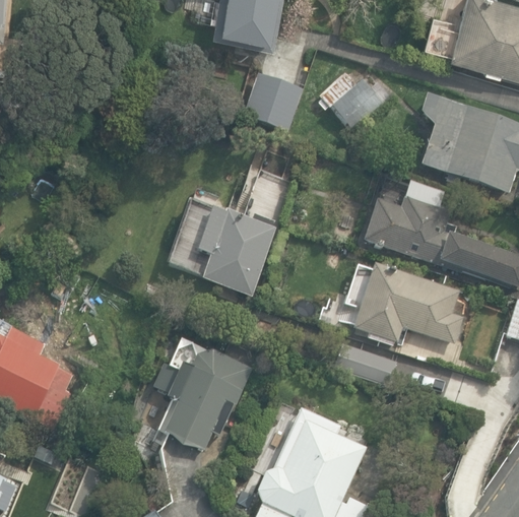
[(217,0),(211,33),(271,46),(279,0),(217,0)]
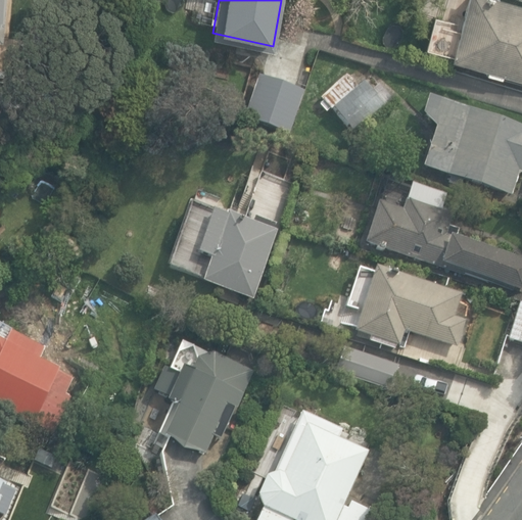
[(503,72),(521,78),(521,3),(511,0),(467,0),(452,56),(487,66),(486,71),(502,76),(503,72)]
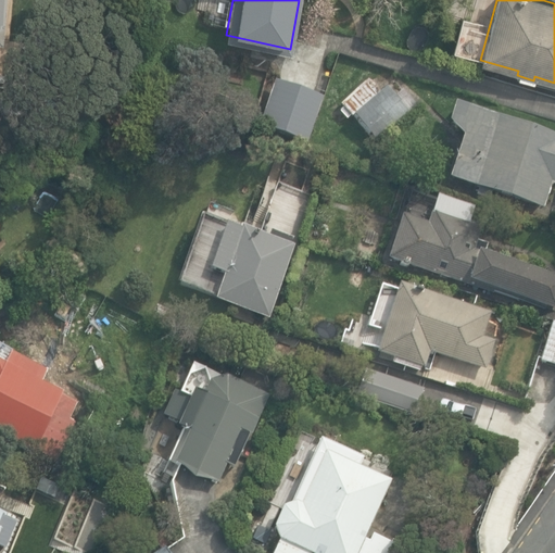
[(355,112),(378,140),(421,107),(405,86),(396,92),(389,83),(382,88),(373,77),(340,103),(351,115),(355,112)]
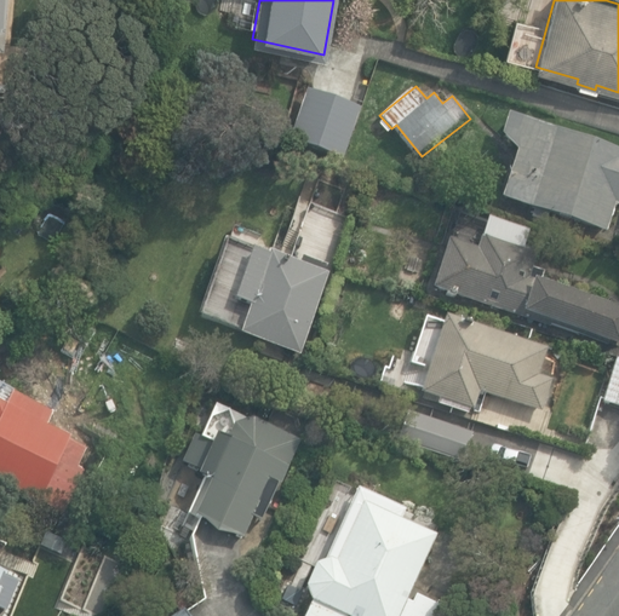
[(292,137),(347,155),(362,105),(309,87),(292,137)]
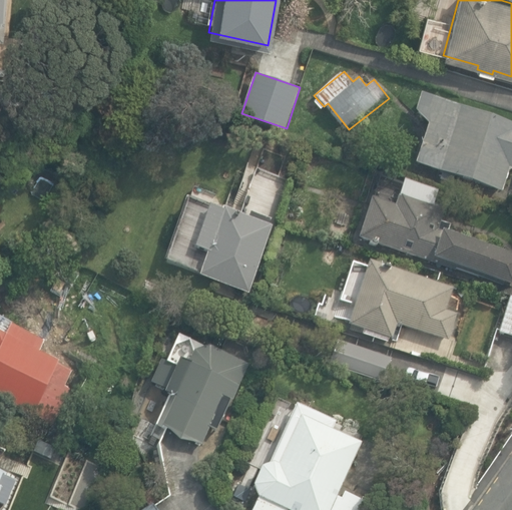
[(414,163),(502,191),(510,165),(511,165),(511,121),(421,92),(415,109),(427,123),(414,163)]
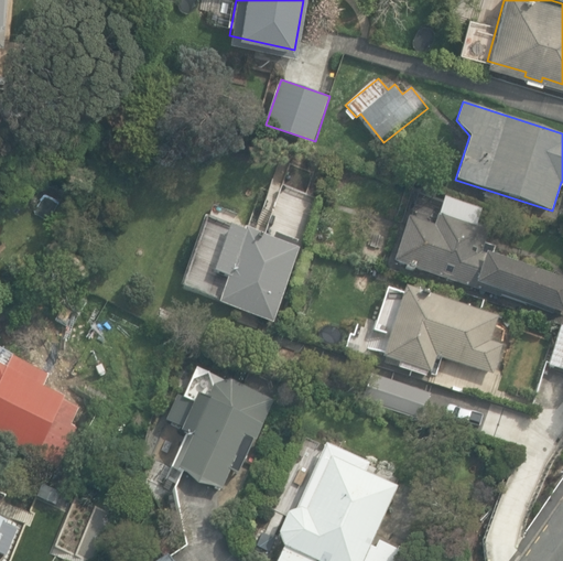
[(554,308),(562,310),(562,277),(493,256),(497,244),(486,240),(489,227),(477,223),(483,207),(444,195),(443,200),(417,191),(394,262),(553,312),(554,308)]
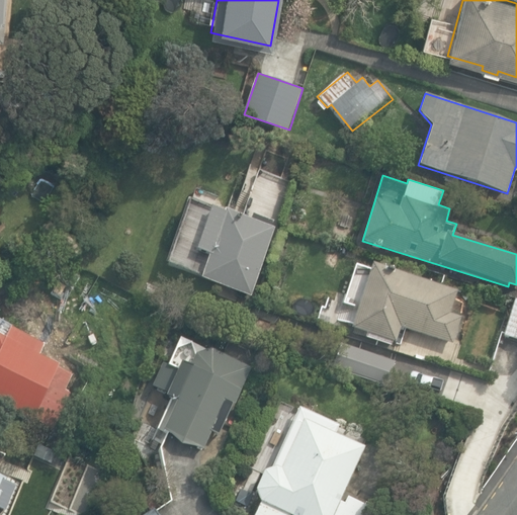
[(166,264),(252,294),(276,226),(190,195),(166,264)]
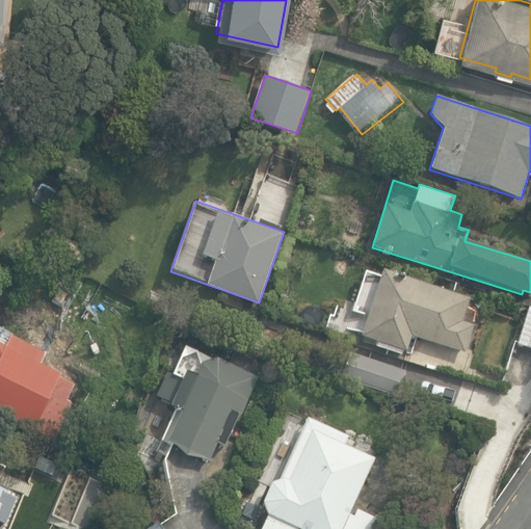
[(377,344),(402,351),(403,348),(406,349),(412,334),(465,350),(473,323),(462,320),(469,297),(382,270),(362,335),(378,340),(377,344)]
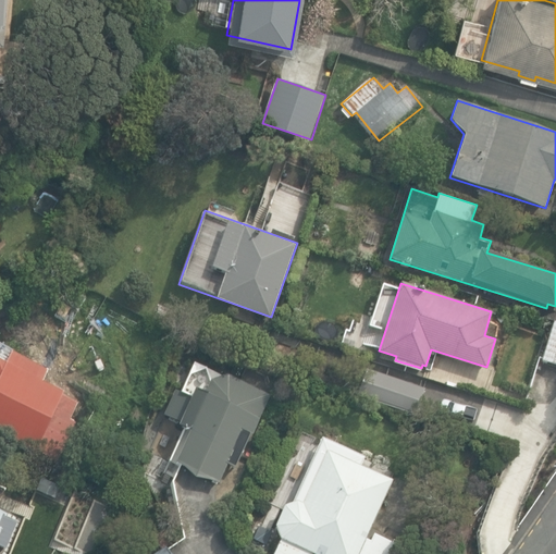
[(542,359),(555,362),(555,320),(554,320),(542,359)]
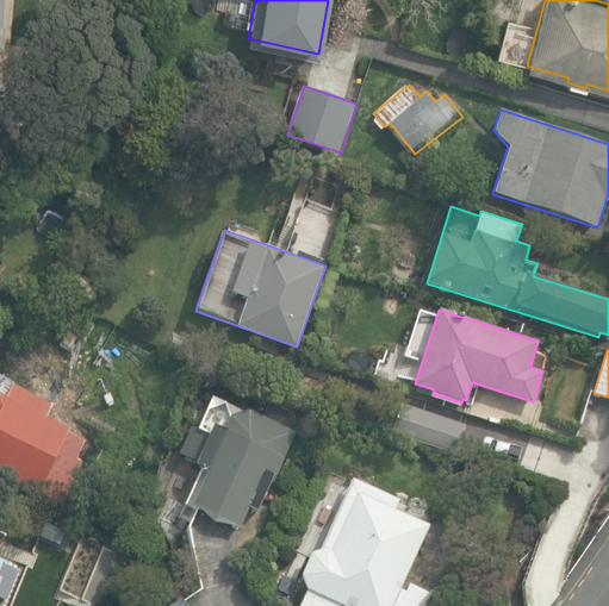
[(0,469),(62,497),(80,457),(73,455),(82,433),(68,428),(78,406),(12,378),(5,393),(0,391),(0,469)]
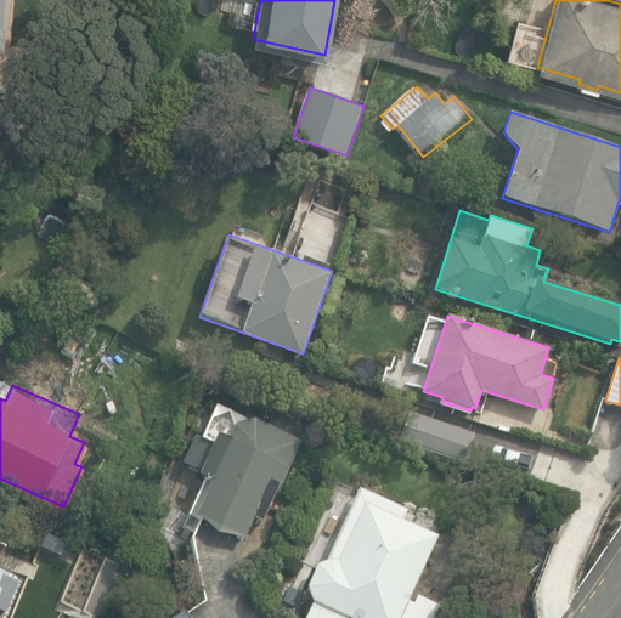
[(197,515),(247,537),(257,515),(264,517),(281,482),(283,483),(304,438),(253,415),(252,418),(216,402),(203,435),(196,431),(184,459),(204,468),(202,475),(213,480),(197,515)]
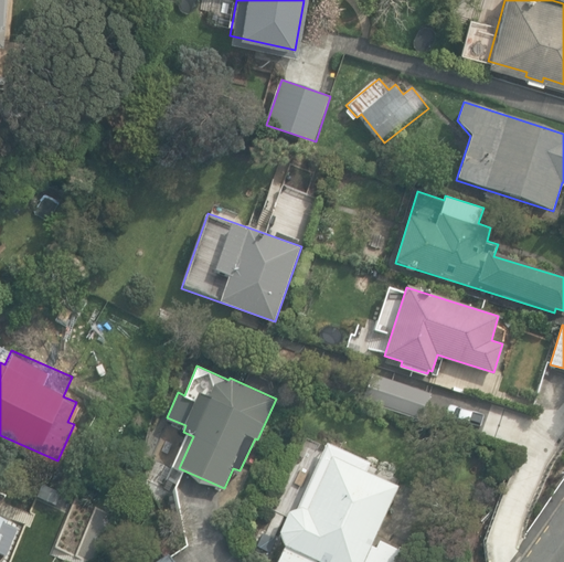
[(364,399),(424,419),(433,393),(373,373),(364,399)]
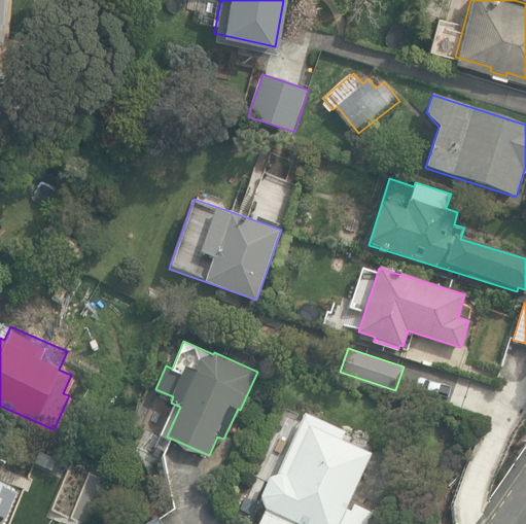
[(345,512),(372,452),(309,423),(306,428),(285,419),(272,449),(277,461),(260,497),(266,510),(258,523),(295,523),(296,523),(297,523),(382,523),(385,518),(354,503),(351,514),(345,512)]
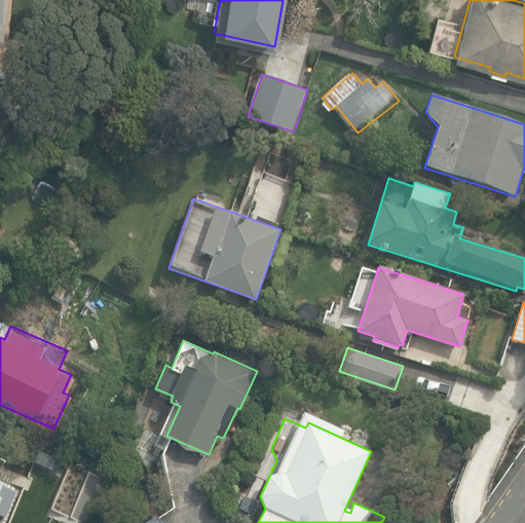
[(15,485),(0,478),(0,511),(3,513),(15,485)]
